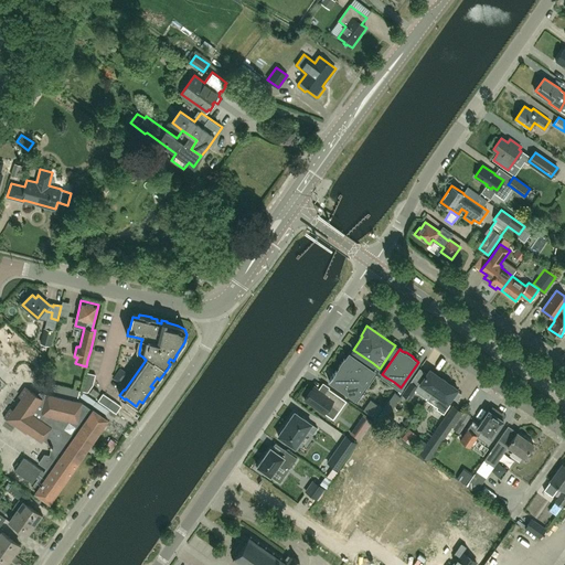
[(329,381),(354,398),(374,371),(349,353),(344,359),(339,365),(340,366),(337,371),(336,371),(333,374),(333,373),(330,377),(331,377),(329,381)]
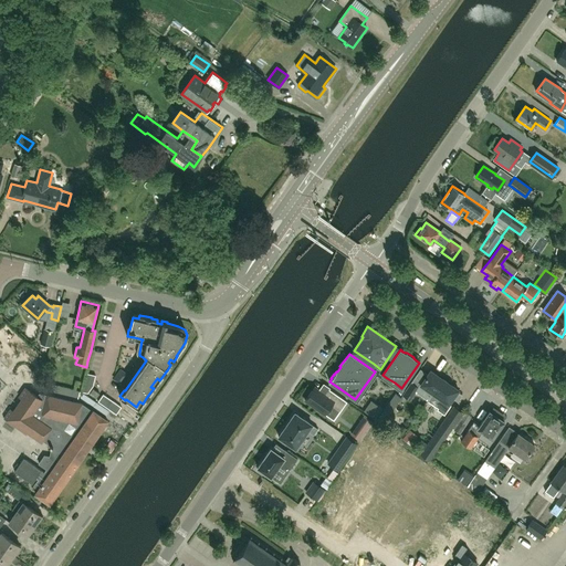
[(429,398),(442,378),(430,369),(421,384),(420,384),(418,387),(411,381),(402,395),(410,399),(416,391),(426,399),(427,396),(429,398)]
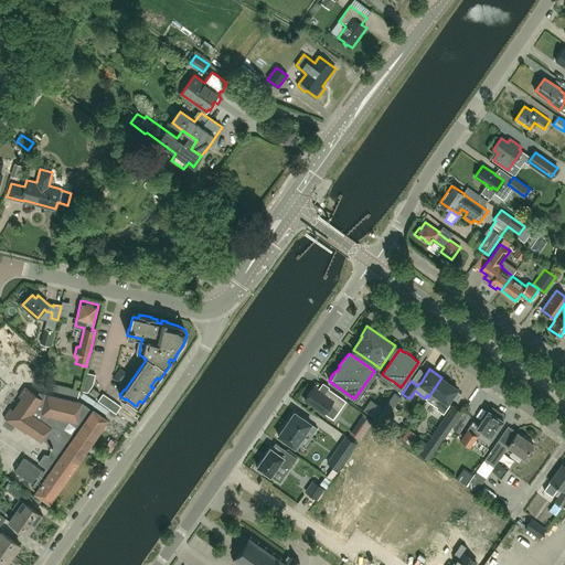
[(441,377),(428,397),(426,400),(437,407),(436,408),(444,414),(450,404),(448,403),(458,388),(441,377)]
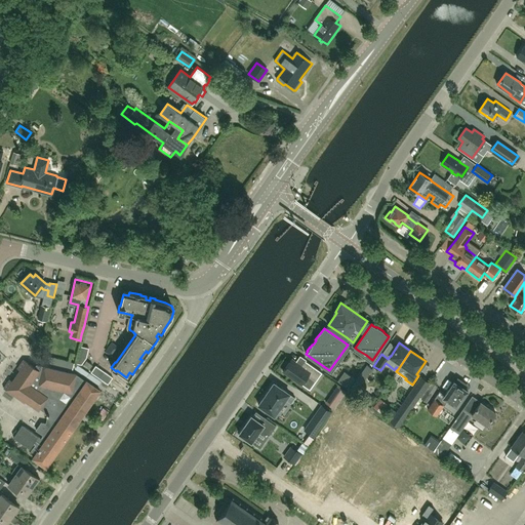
[(74,363),(42,355),(41,361),(73,369),(74,363)]
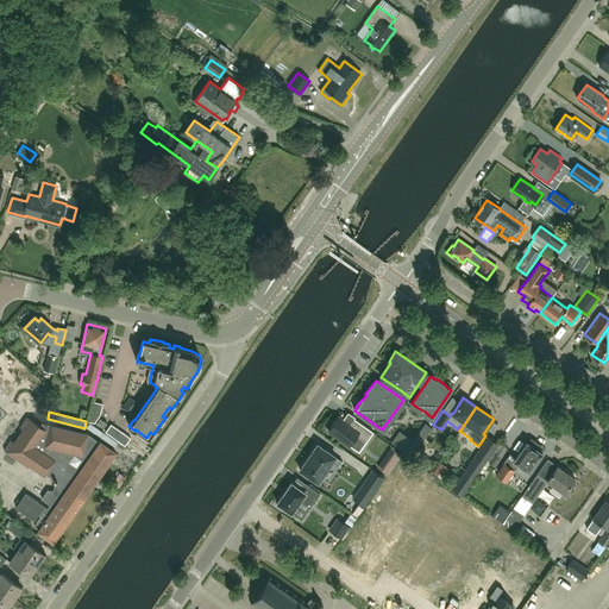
[(350,425),(343,420),(338,416),(328,431),(349,446),(350,445),(356,437),(365,443),(372,432),(353,419),(350,425)]
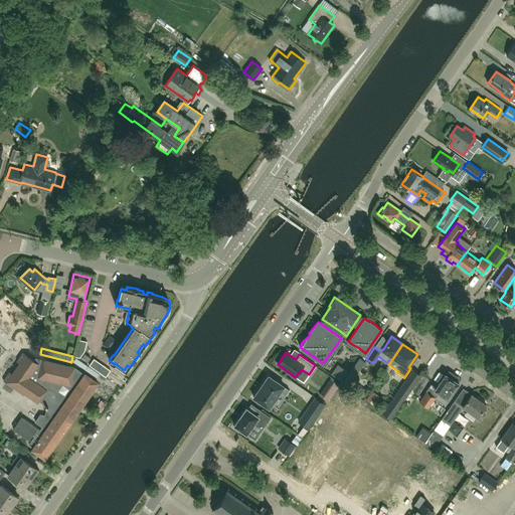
[(45,459),(99,382),(86,374),(74,367),(38,358),(35,361),(23,353),(18,361),(21,363),(13,374),(9,372),(4,380),(24,394),(25,393),(38,402),(39,400),(46,405),(45,405),(47,407),(45,415),(41,414),(36,422),(42,426),(39,433),(38,432),(37,434),(35,432),(38,428),(22,416),(13,428),(29,441),(33,435),(35,436),(31,442),(35,446),(32,450),(45,459)]
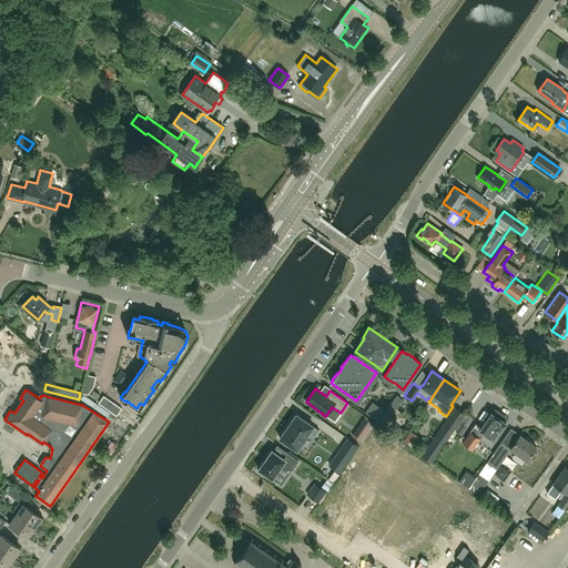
[(97,399),(100,395),(93,391),(90,395),(97,399)]
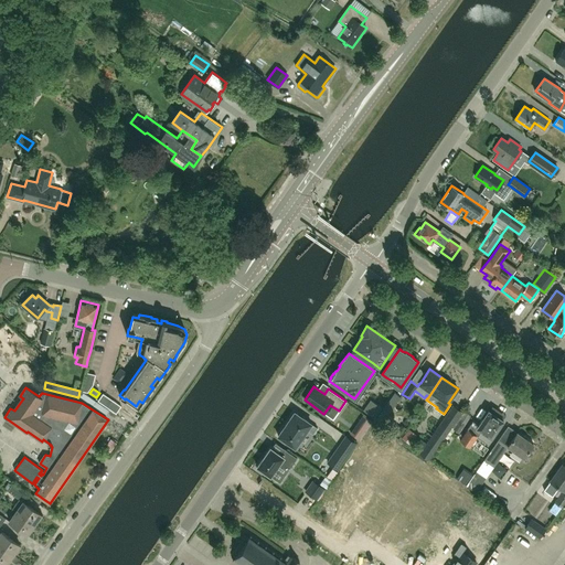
[(395,393),(376,419),(382,424),(401,396),(395,393)]
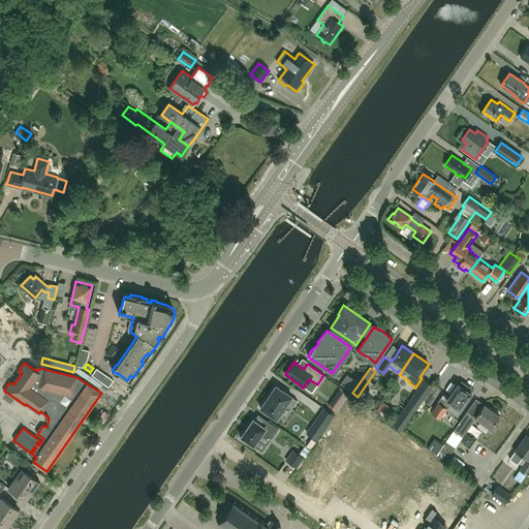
[(91,375),(109,387),(113,380),(96,369),(91,375)]
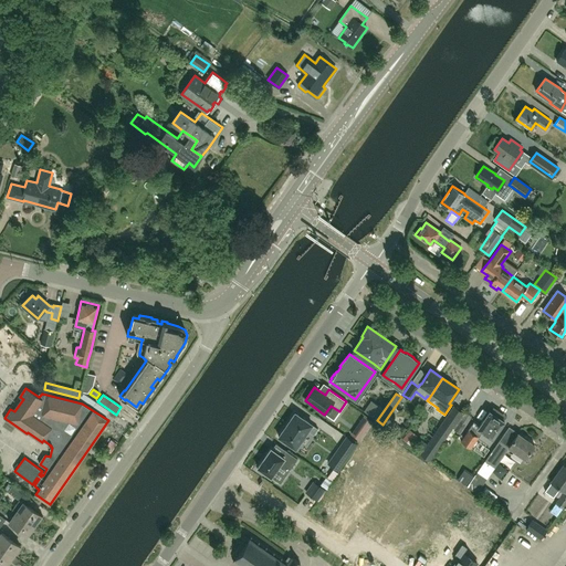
[(383,409),(371,401),(364,411),(375,419),(383,409)]
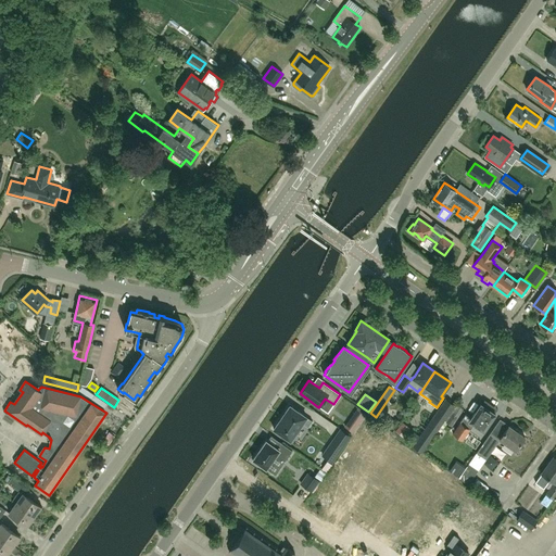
[(421,451),(454,405),(446,400),(414,446),(421,451)]
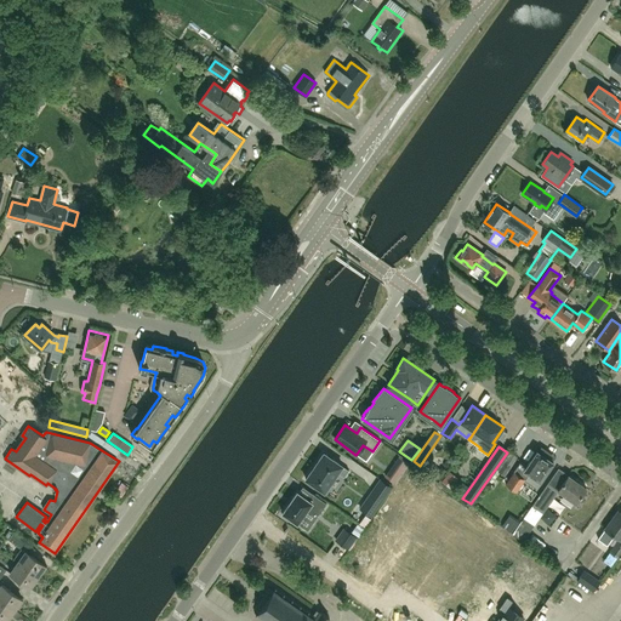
[(540,480),(553,461),(537,450),(524,469),(518,465),(506,483),(517,491),(529,473),(540,480)]
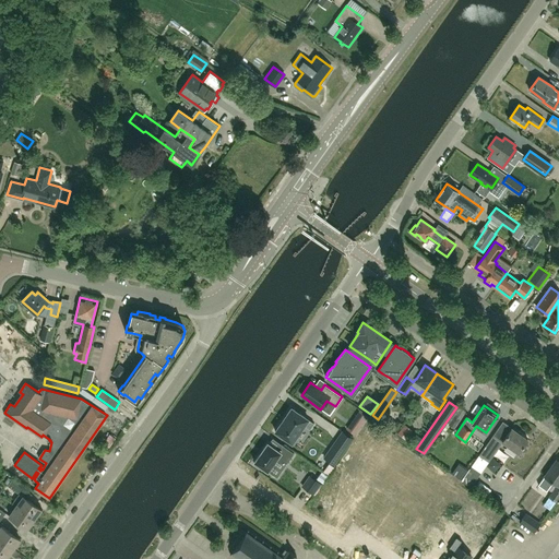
[(308,419),(307,418),(292,408),(293,408),(292,407),(290,408),(285,417),(285,416),(284,417),(285,418),(282,421),(281,423),(282,423),(275,430),(275,431),(276,432),(276,431),(290,442),(292,442),(292,441),(304,425),(309,429),(313,424),(308,419)]
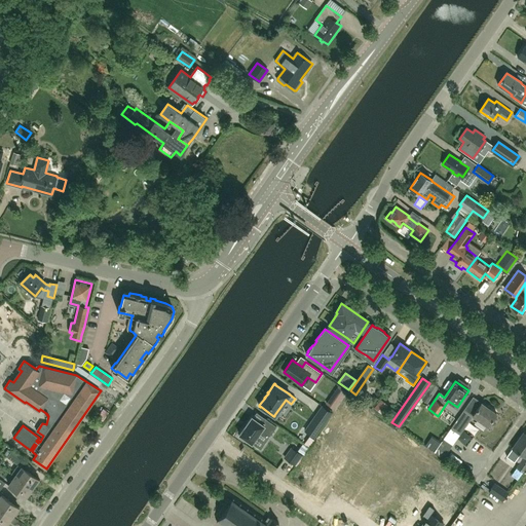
[(320,397),(327,403),(338,391),(331,384),(320,397)]
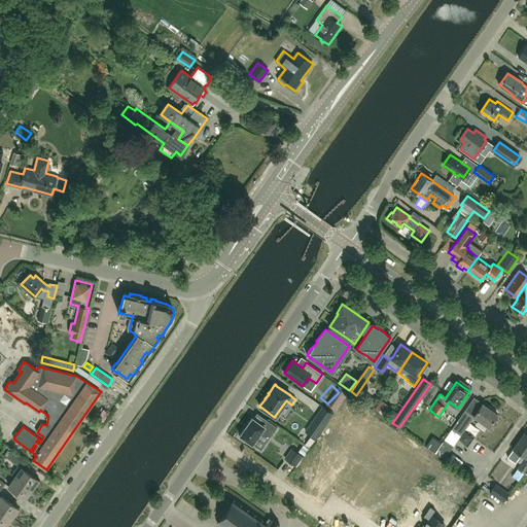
[(428,403),(434,394),(428,390),(422,399),(428,403)]
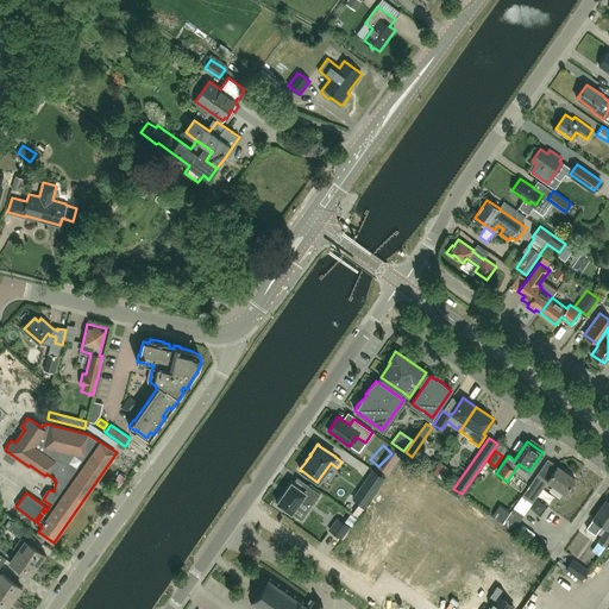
[(565,493),(575,478),(557,465),(547,459),(521,497),(532,504),(547,481),(565,493)]
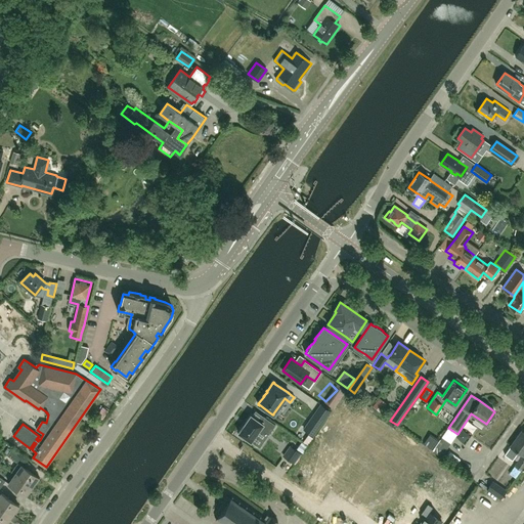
[(309,422),(304,429),(312,435),(317,428),(322,420),(330,410),(321,405),(314,413),(309,422)]
